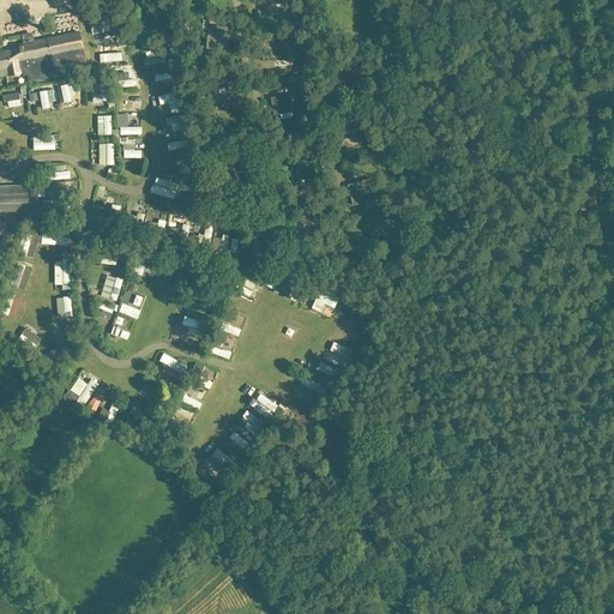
[(152,34),(166,29),(158,6),(144,11),(152,34)]
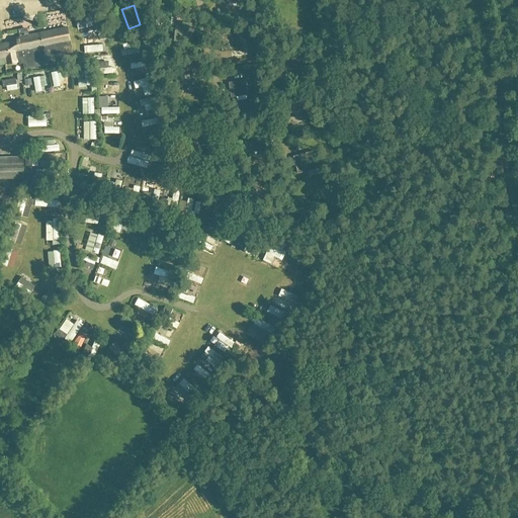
[(190,38),(191,23),(176,22),(175,37),(190,38)]
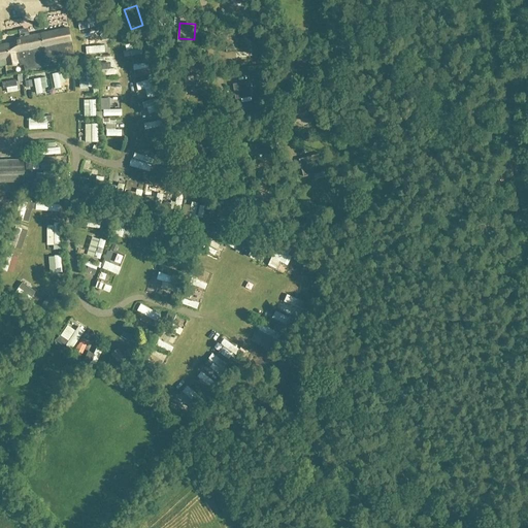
[(0,45),(0,66),(20,63),(21,65),(24,65),(25,70),(75,60),(69,29),(15,39),(13,42),(0,45)]
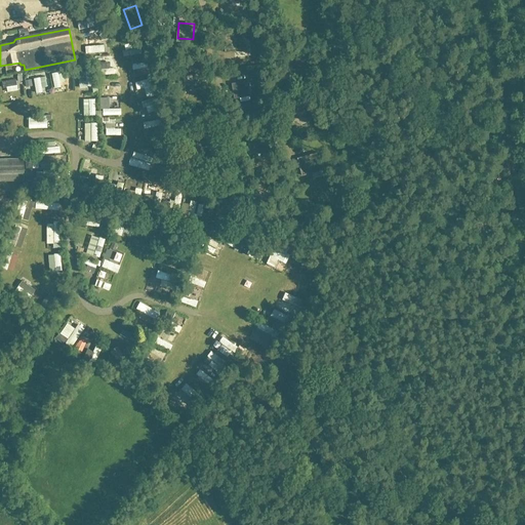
[(243,33),(223,35),(225,52),(245,50),(243,33)]
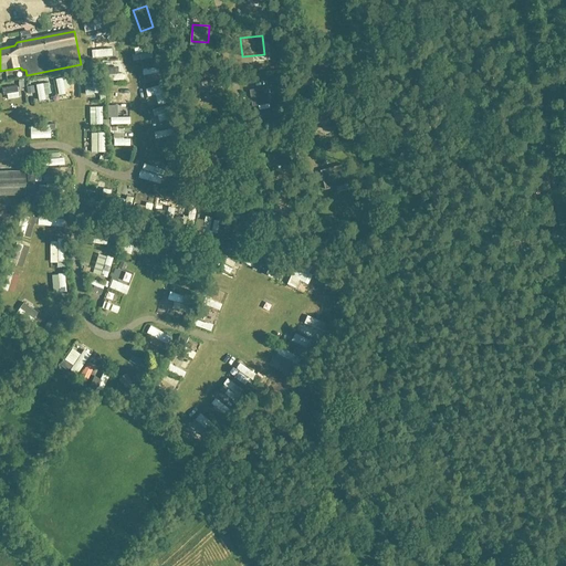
[(144,74),(155,75),(155,46),(136,46),(136,63),(144,63),(144,74)]
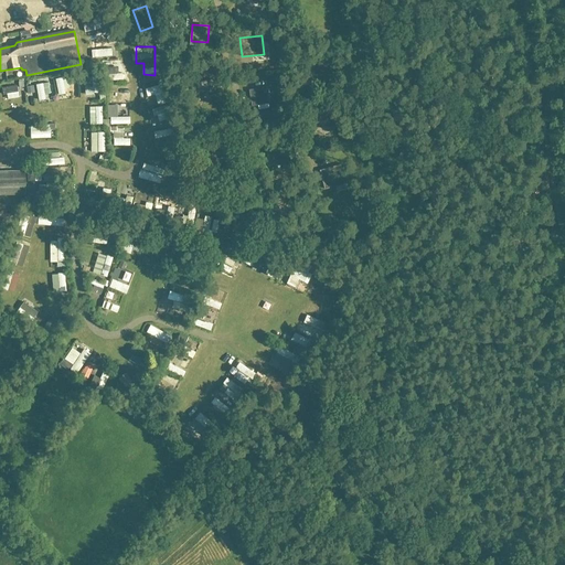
[(301,76),(319,77),(319,61),(302,61),(301,76)]
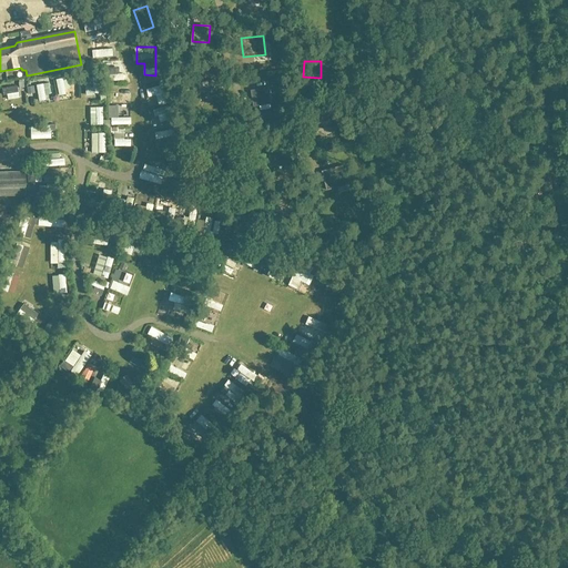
[(68,94),(67,87),(71,85),(70,75),(58,78),(61,95),(68,94)]
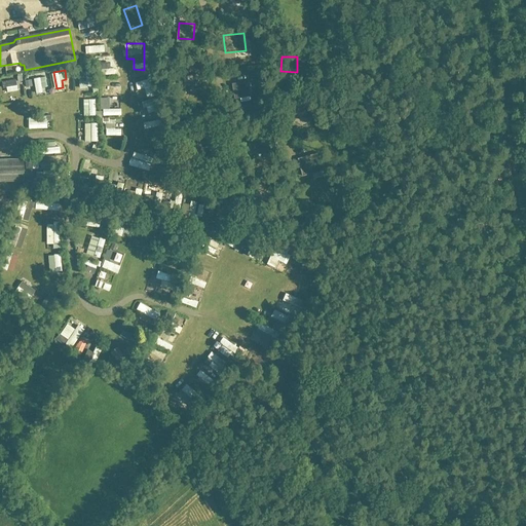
[(81,72),(81,88),(92,87),(91,71),(81,72)]
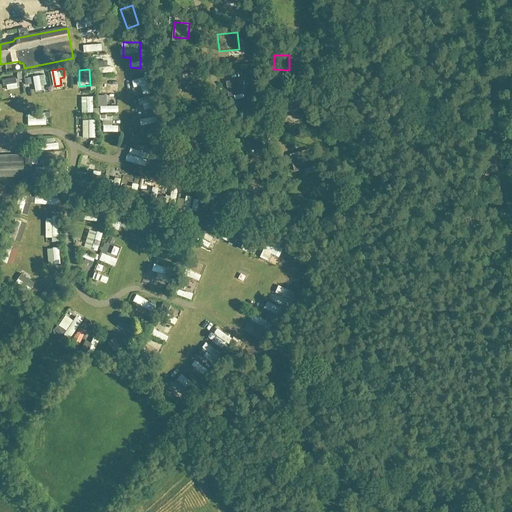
[(37,92),(43,91),(39,74),(34,75),(37,92)]
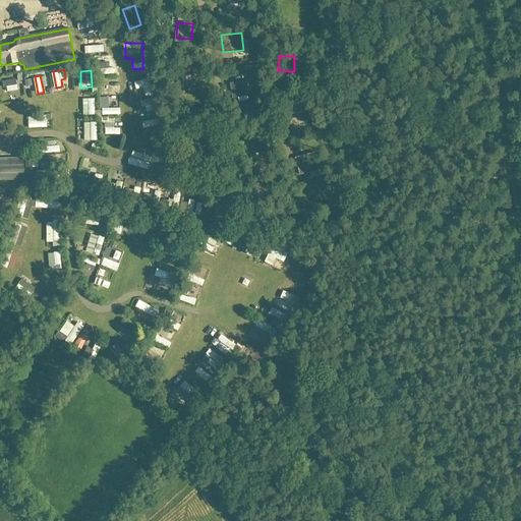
[(245,80),(230,83),(232,98),(248,96),(245,80)]
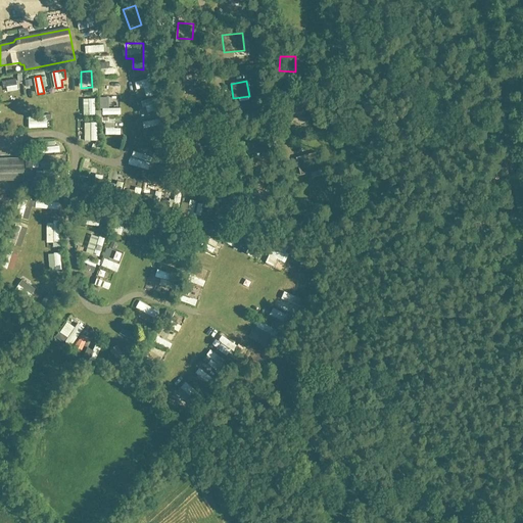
[(143,92),(143,100),(150,100),(149,86),(140,87),(141,92),(143,92)]
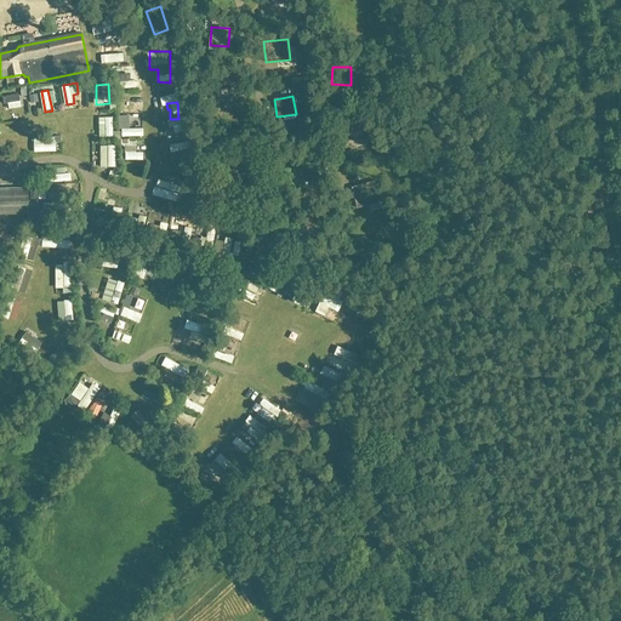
[(115,137),(114,113),(101,114),(101,137),(115,137)]
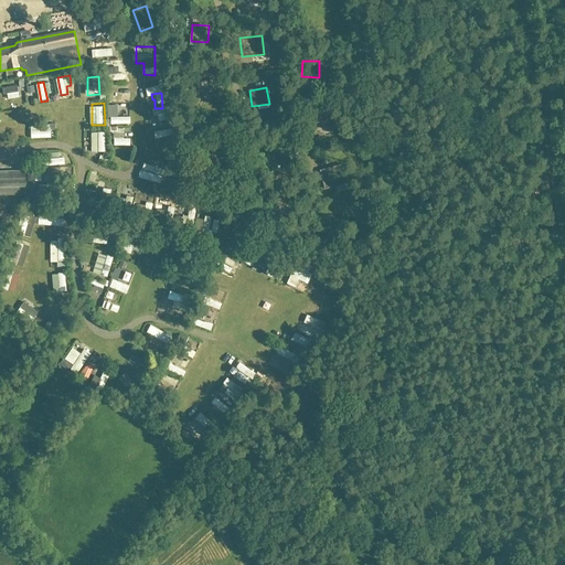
[(51,124),(32,124),(32,138),(52,137),(51,124)]
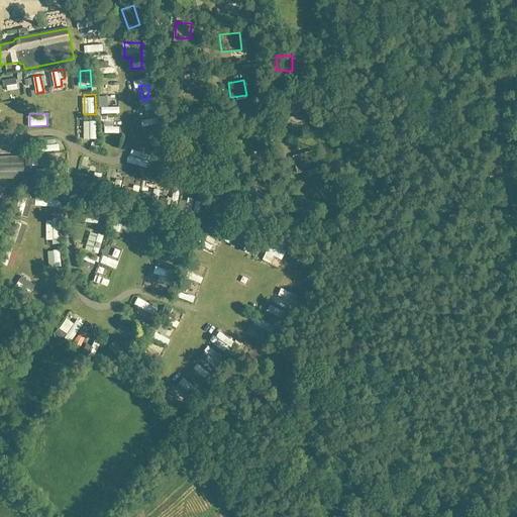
[(8,118),(9,126),(21,126),(20,117),(8,118)]
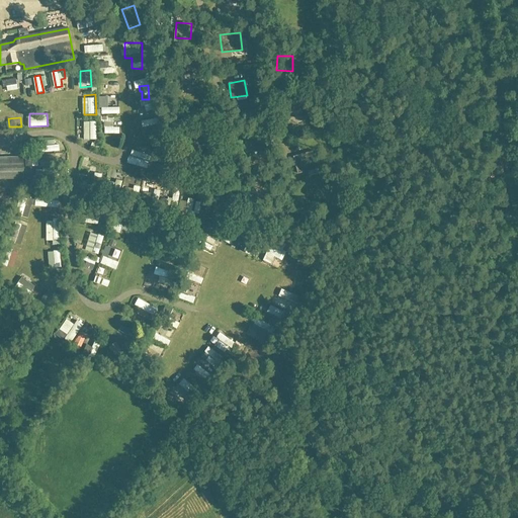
[(153,127),(152,119),(144,120),(145,128),(153,127)]
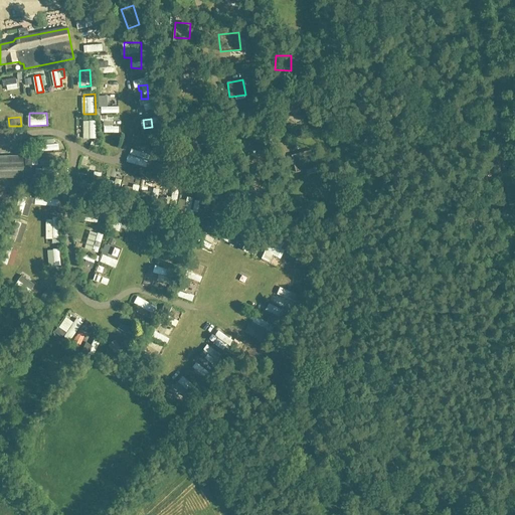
[(86,120),(86,139),(97,139),(97,120),(86,120)]
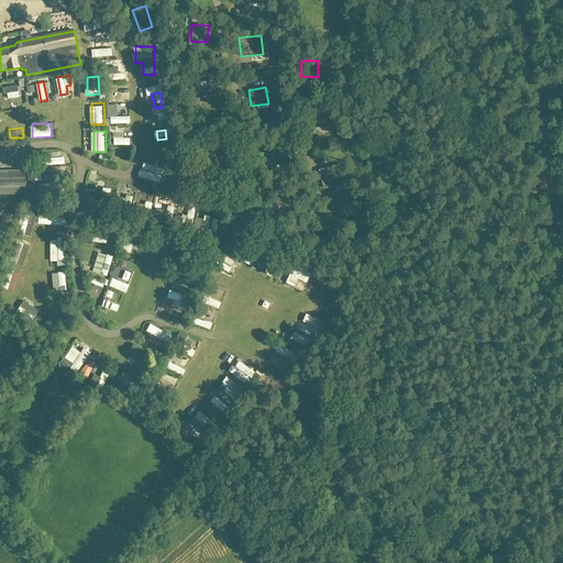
[(113,135),(114,144),(130,144),(130,134),(113,135)]
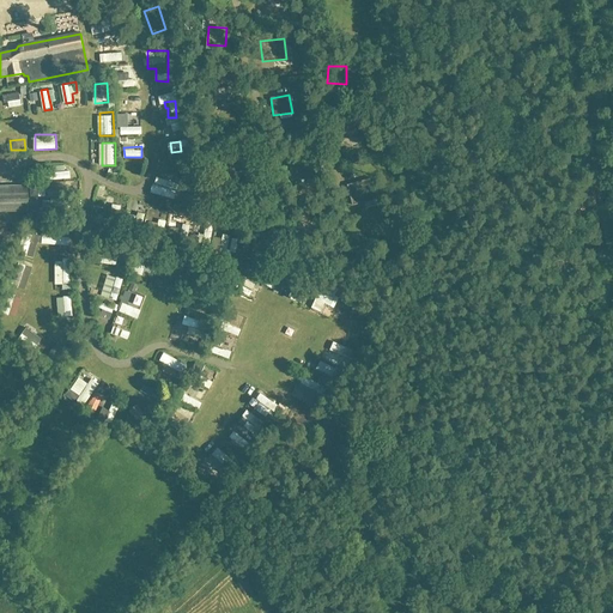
[(240,153),(222,156),(224,174),(242,171),(240,153)]
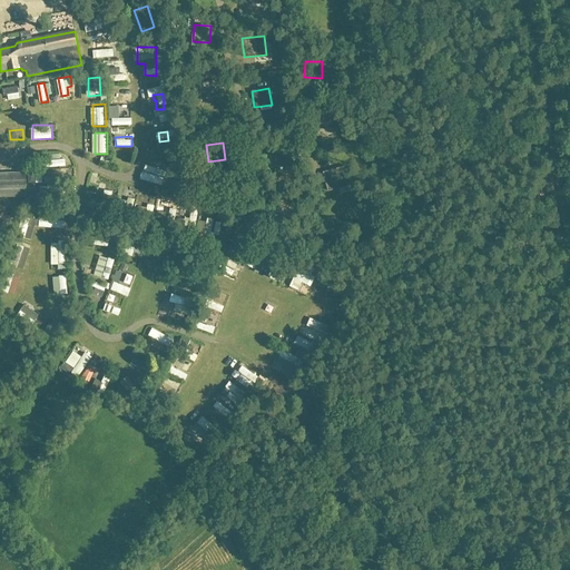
[(269,150),(271,167),(288,166),(287,149),(269,150)]
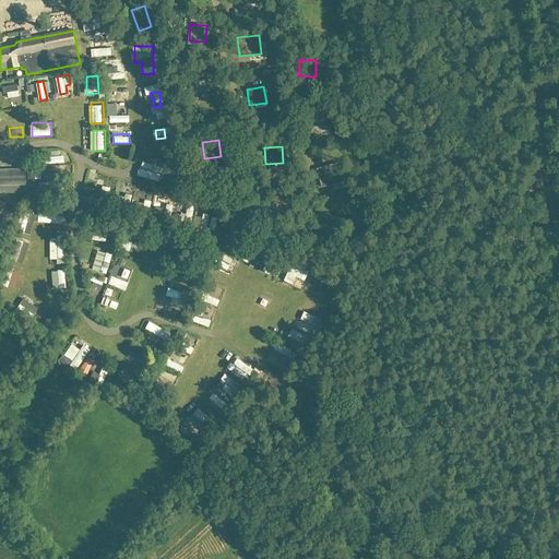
[(63,152),(45,154),(46,163),(64,161),(63,152)]
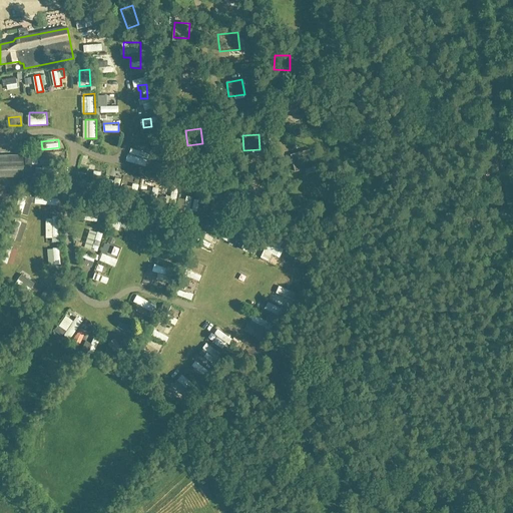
[(145,167),(149,153),(131,148),(127,162),(145,167)]
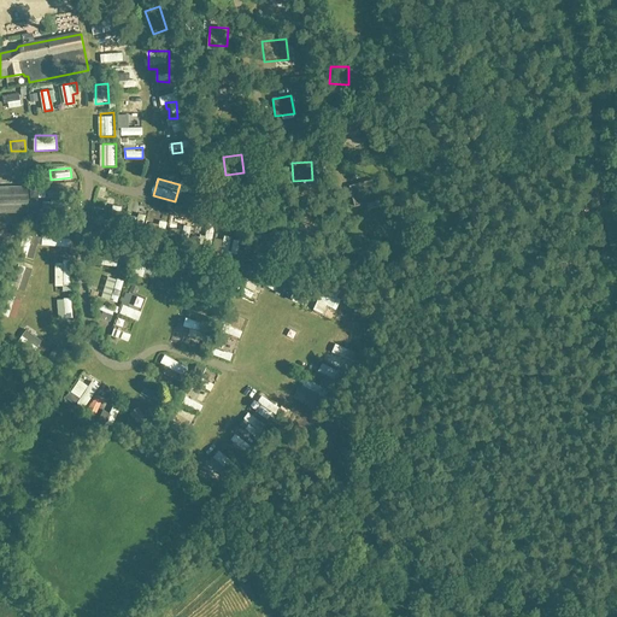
[(380,200),(374,181),(350,187),(356,207),(368,204),(366,201),(378,198),(378,200),(380,200)]
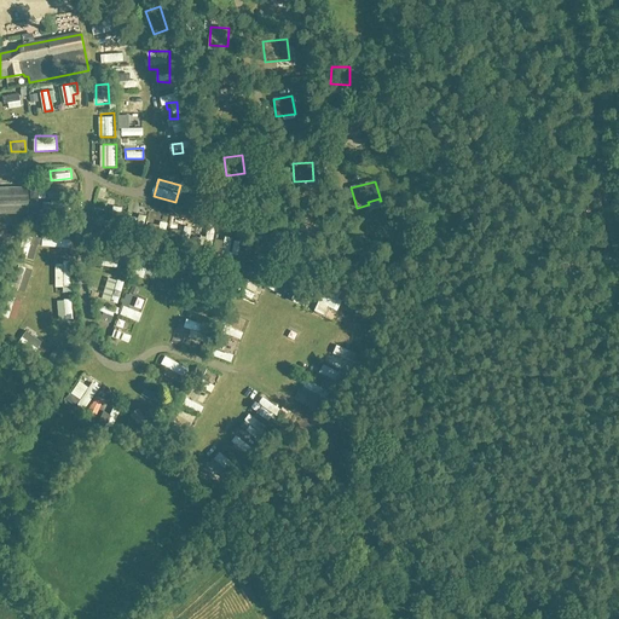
[(0,189),(0,213),(28,213),(27,189),(0,189)]
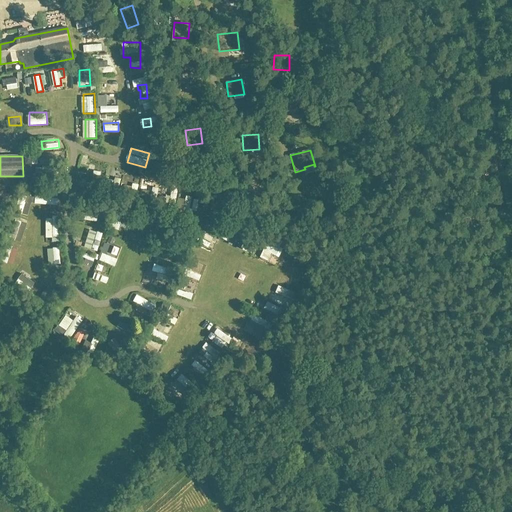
[(319,172),(310,174),(311,182),(321,180),(319,172)]
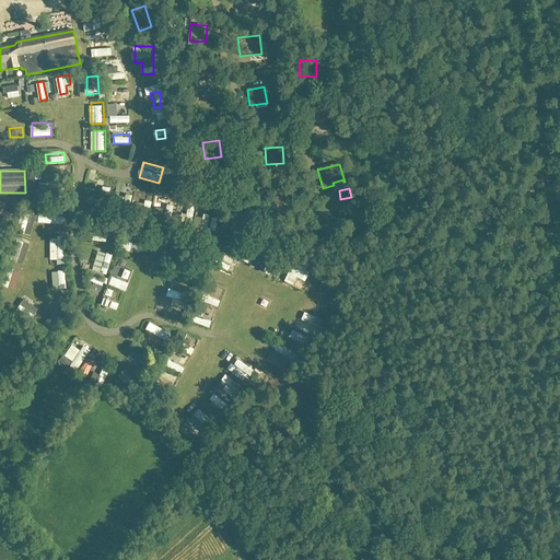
[(23,211),(16,231),(24,233),(31,213),(23,211)]
